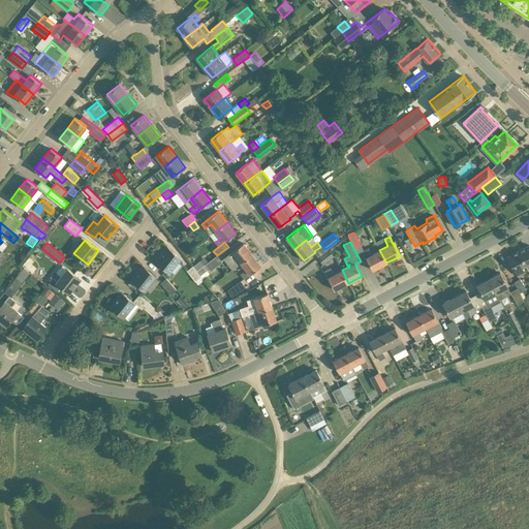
[(232,270),(241,263),(252,254),(244,243),(231,252),(232,252),(224,258),(232,270)]
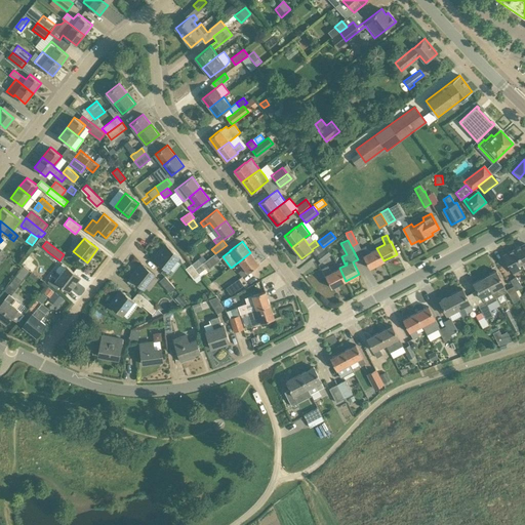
[(524,243),(514,249),(524,268),(524,267),(524,243)]
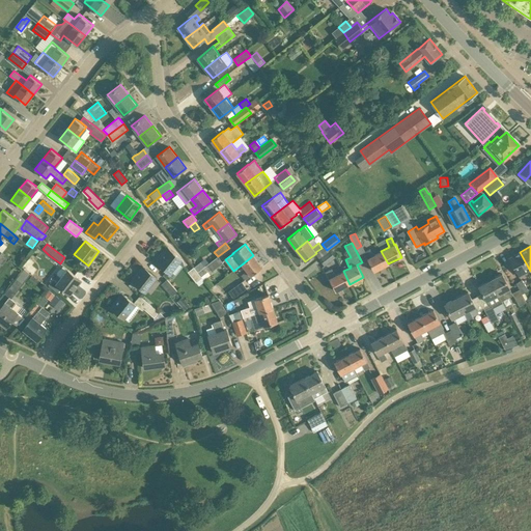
[(157,261),(170,273),(182,258),(168,248),(157,261)]
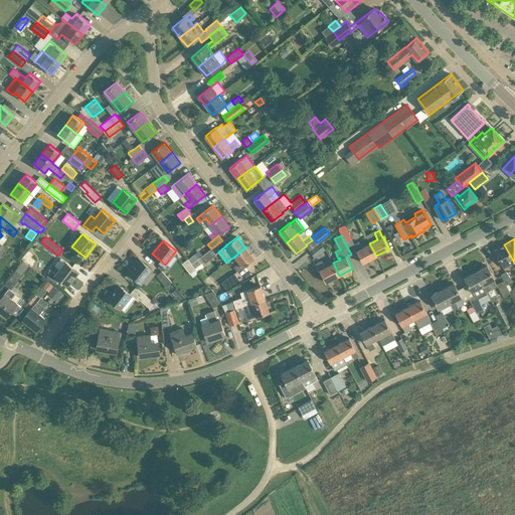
[(376,255),(369,243),(362,247),(359,240),(354,243),(357,250),(363,263),(376,255)]
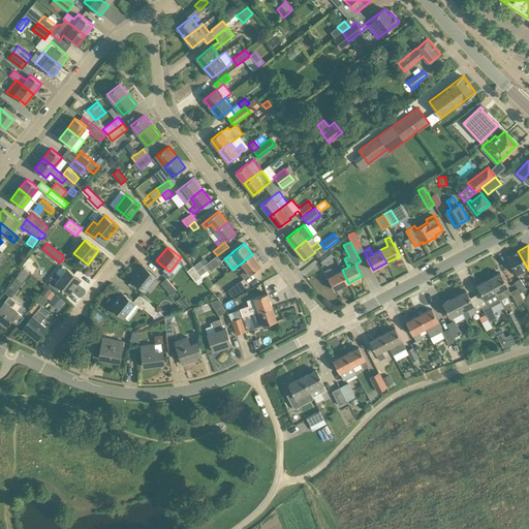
[(318,257),(323,265),(334,255),(329,249),(318,257)]
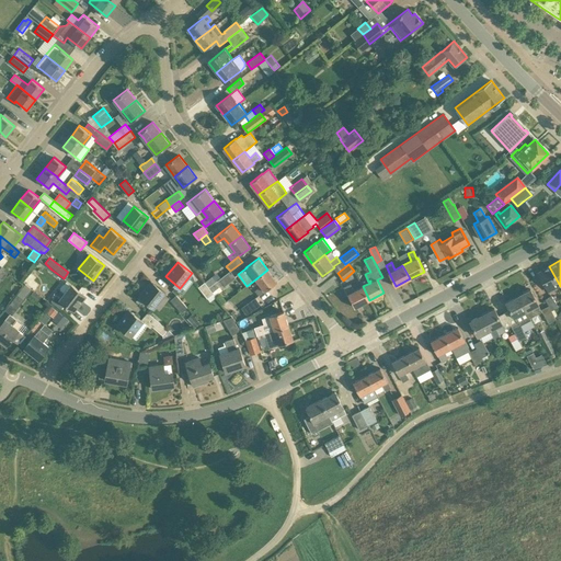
[(560,286),(549,266),(539,272),(549,292),(560,286)]
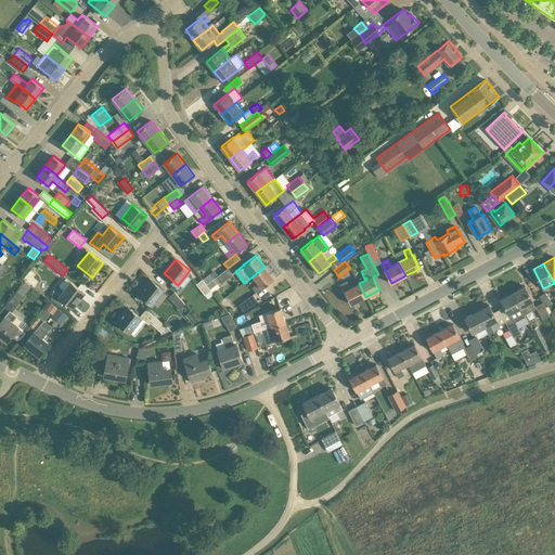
[(265,267),(253,276),(258,283),(252,287),(256,292),(262,287),(274,279),(265,267)]
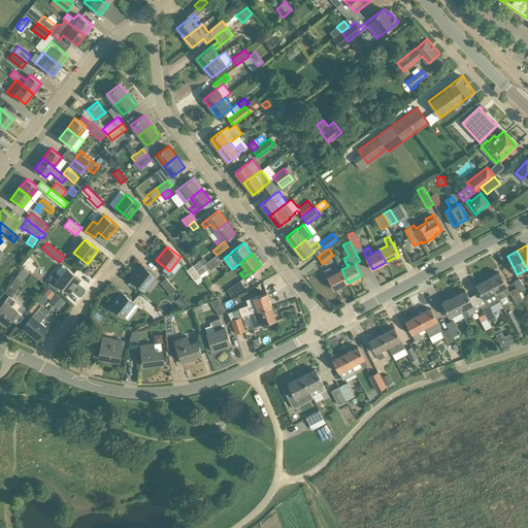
[(208,268),(210,270),(222,261),(217,255),(205,264),(208,268)]
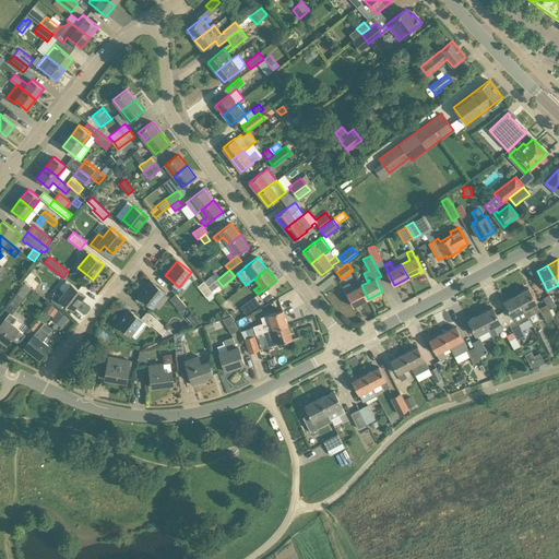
[(210,276),(204,281),(209,286),(214,282),(210,276)]
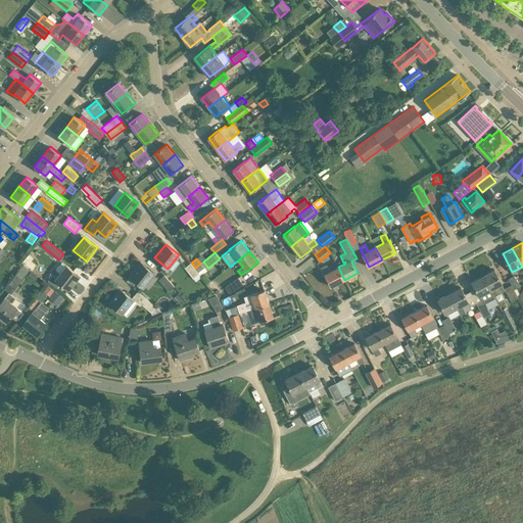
[(206,266),(203,262),(200,264),(195,268),(198,272),(204,268),(206,266)]
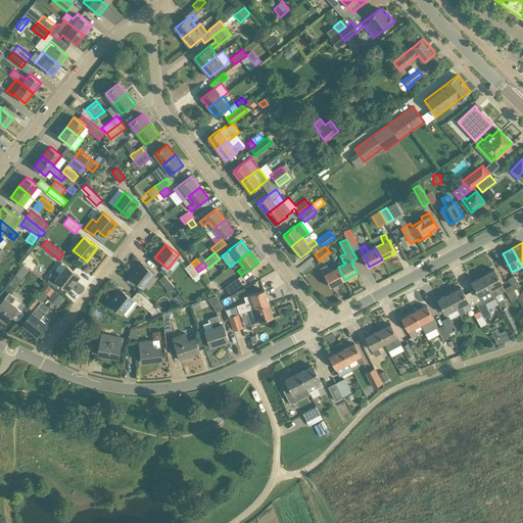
[(61,283),(69,289),(80,276),(62,263),(60,265),(59,265),(57,268),(57,270),(61,273),(56,278),(52,275),(48,281),(57,288),(61,283)]
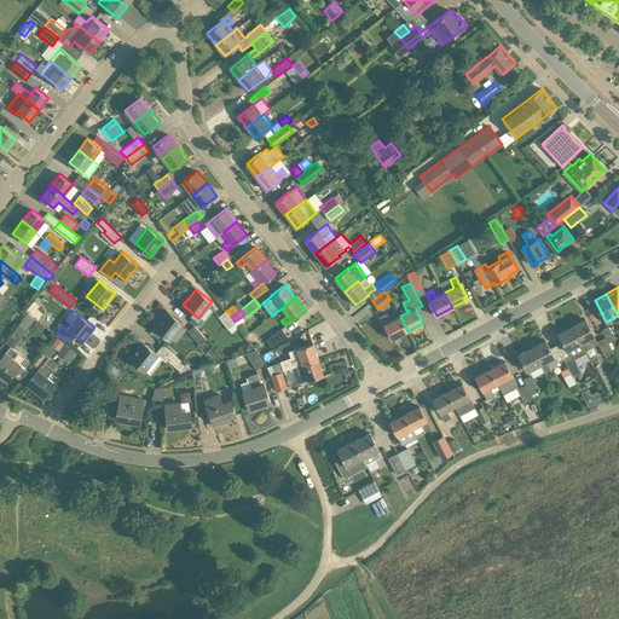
[(154,327),(169,339),(171,337),(181,324),(183,323),(167,311),(154,327)]
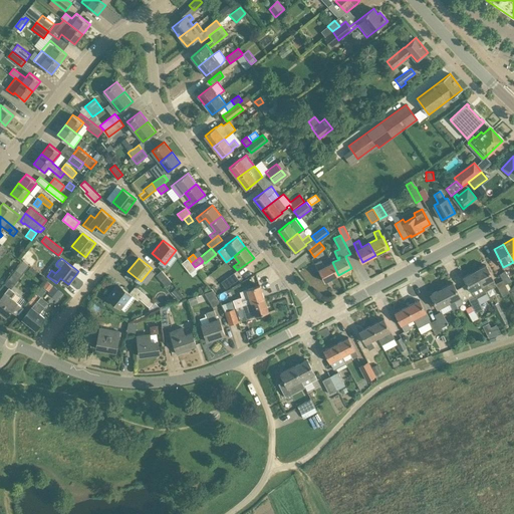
[(182,263),(190,273),(196,268),(195,267),(192,263),(188,258),(182,263)]
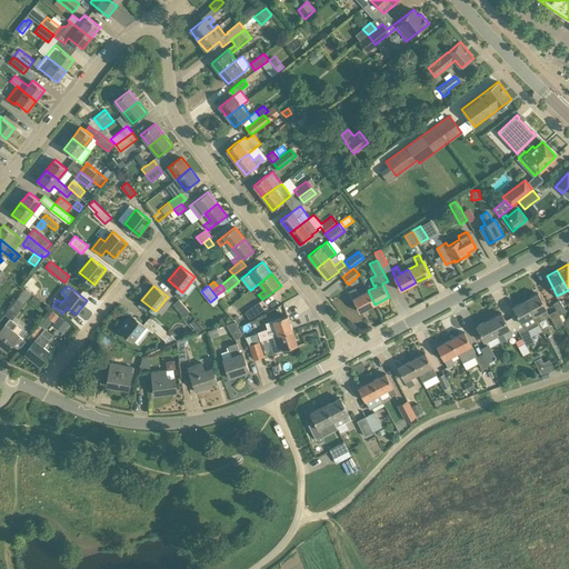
[(10,307),(18,313),(33,292),(27,287),(10,307)]
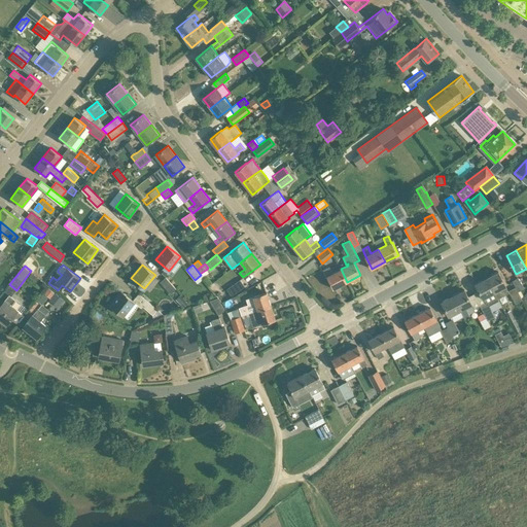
[(347,282),(341,269),(334,273),(329,267),(324,270),(327,276),(334,288),(347,282)]
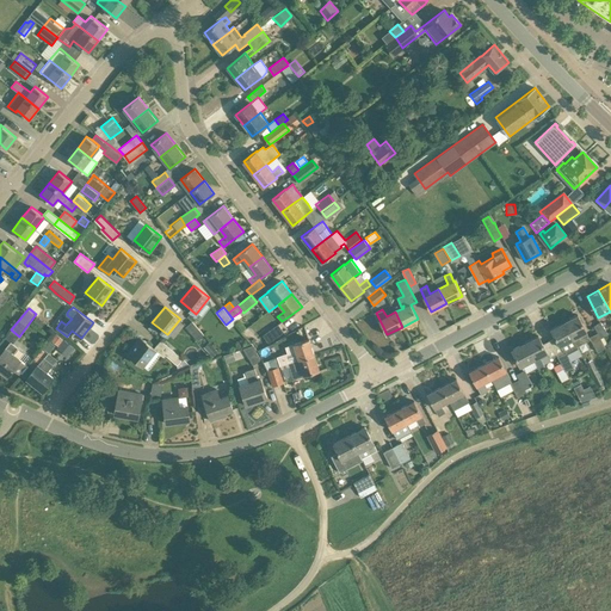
[(578,314),(565,321),(578,346),(590,339),(591,339),(590,337),(578,314)]
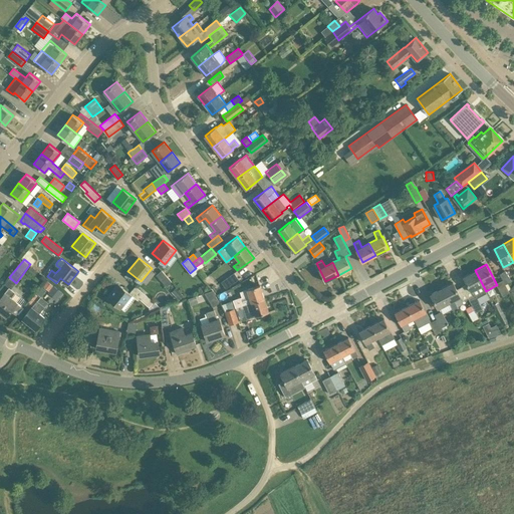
[(156,275),(166,286),(172,281),(162,270),(156,275)]
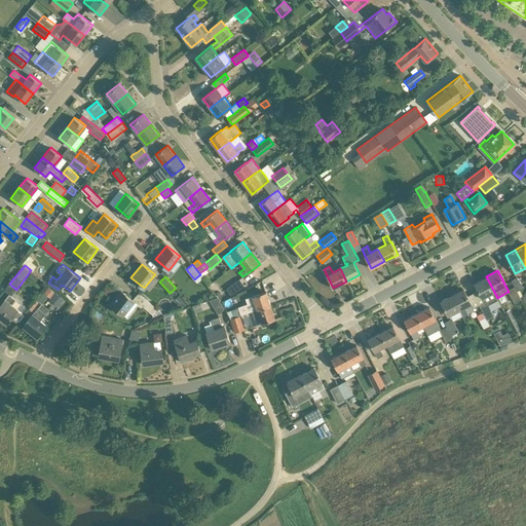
[(486,276),(475,283),(478,290),(485,302),(486,301),(487,304),(488,304),(497,299),(497,298),(486,276)]
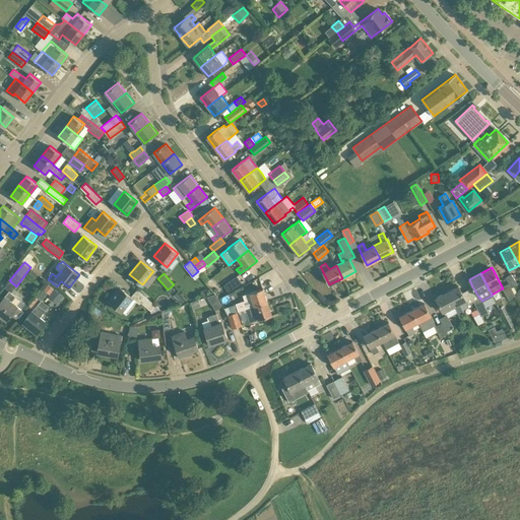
[(505,277),(511,287),(517,283),(511,273),(505,277)]
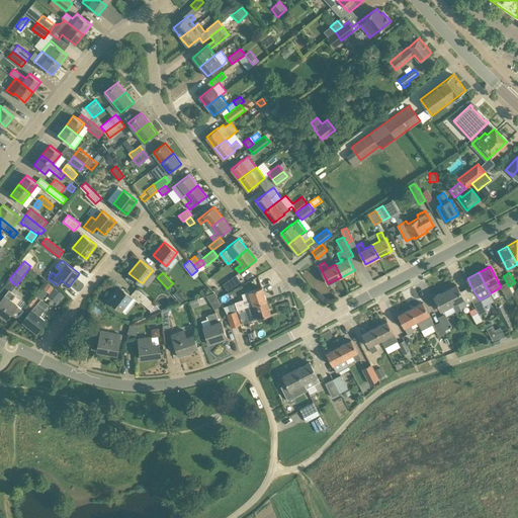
[(222,284),(227,290),(240,281),(235,274),(222,284)]
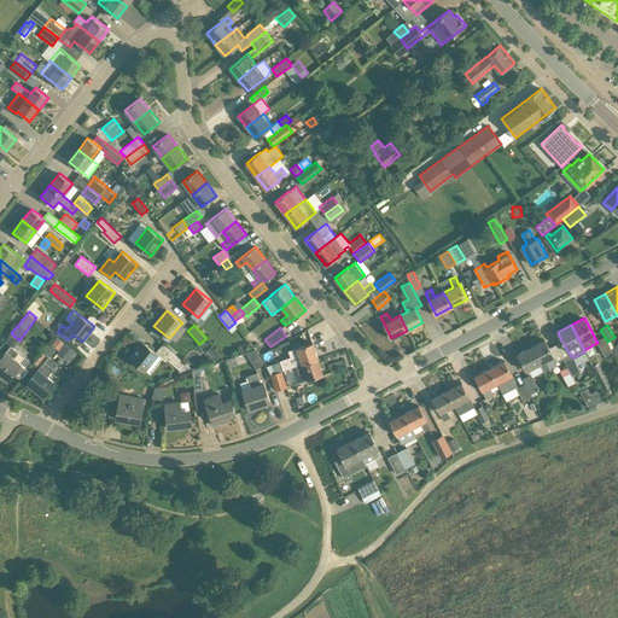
[(51,345),(75,362),(81,354),(57,337),(51,345)]
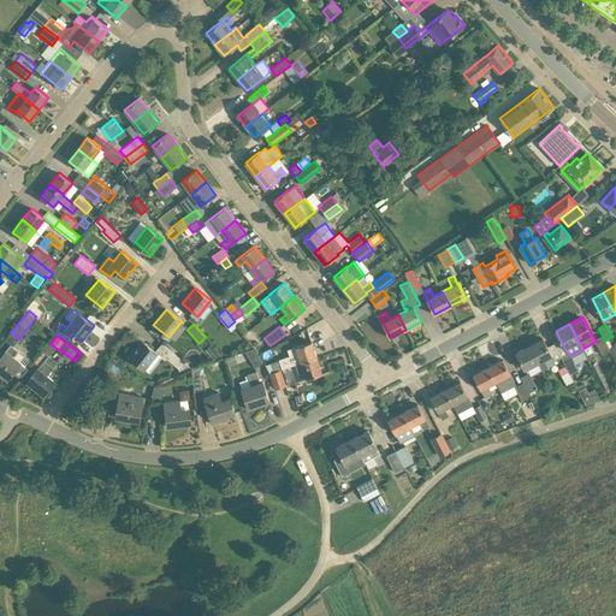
[(602,336),(594,339),(596,342),(602,354),(610,349),(602,336)]
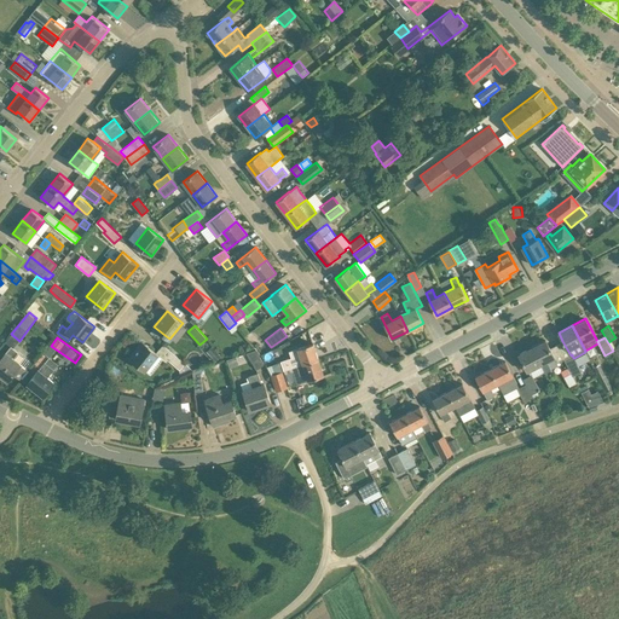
[(545,340),(532,347),(541,364),(545,372),(561,364),(560,362),(556,363),(554,357),(555,357),(550,348),(545,340)]
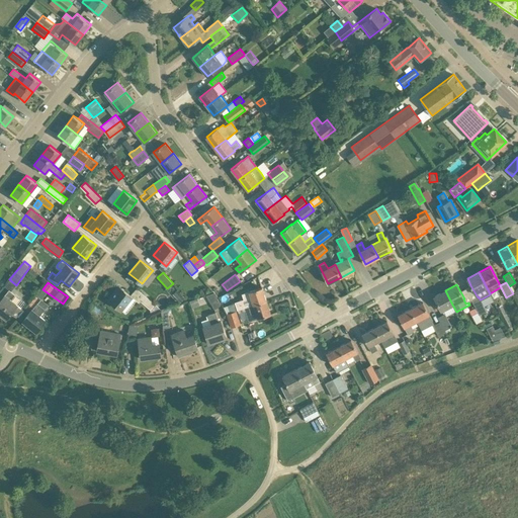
[(118,285),(108,299),(121,310),(133,296),(130,294),(118,285)]
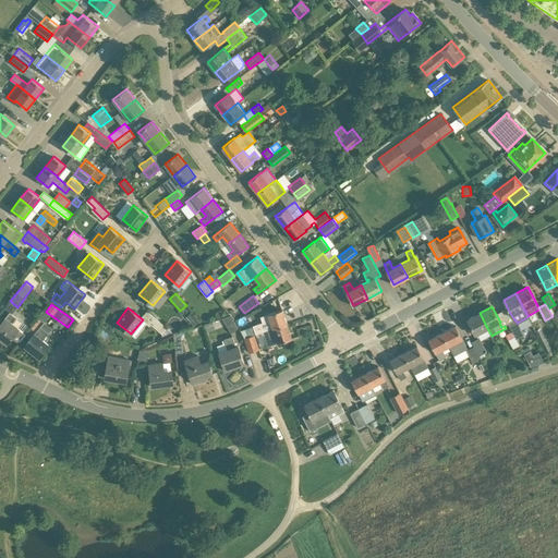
[(40,316),(45,320),(51,314),(47,310),(40,316)]
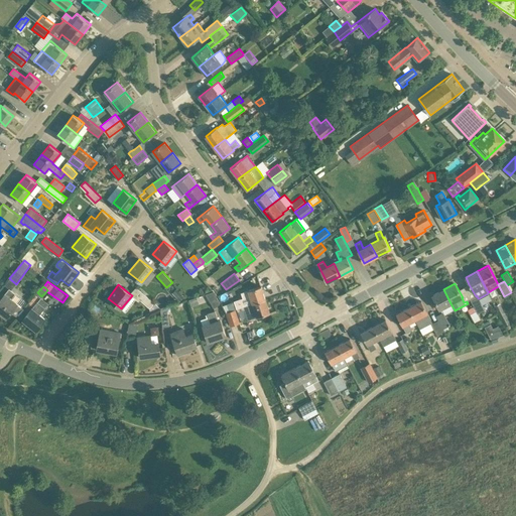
[(243,297),(234,300),(234,301),(236,308),(245,305),(246,305),(252,303),(265,299),(261,286),(248,290),(241,293),(243,297)]
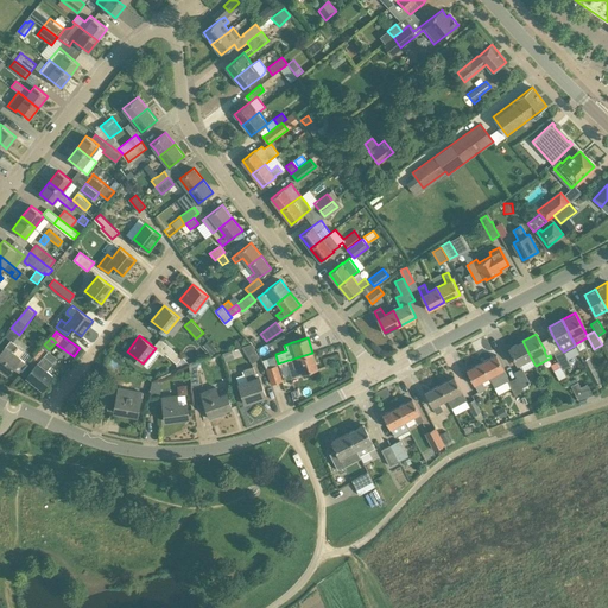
[(0,353),(0,367),(8,373),(13,367),(19,372),(26,362),(14,352),(19,346),(11,340),(0,353)]
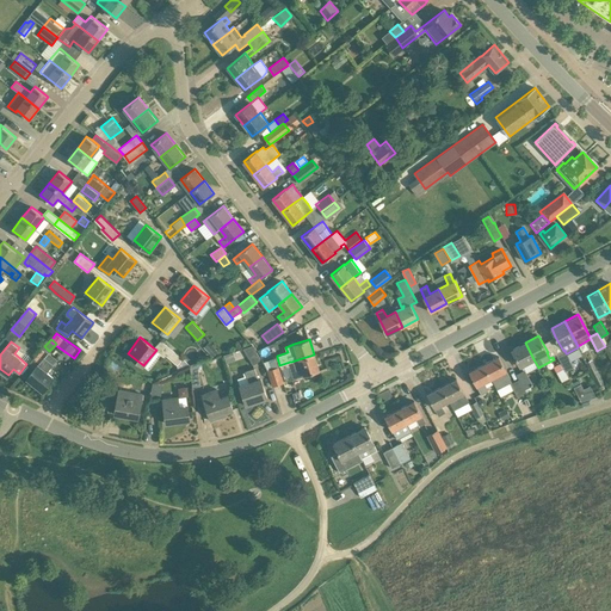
[(525,343),(512,350),(520,366),(534,359),(525,343)]
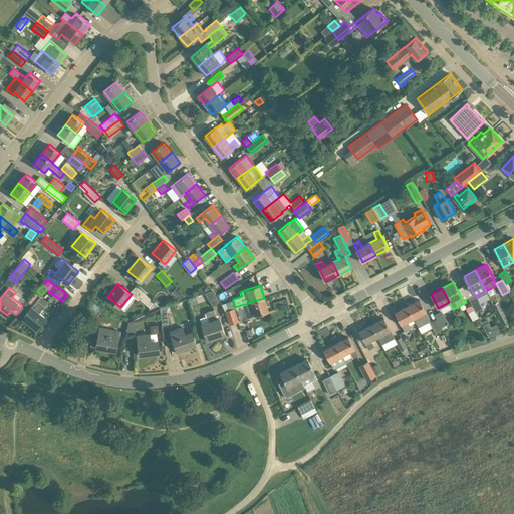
[(204,293),(213,307),(220,302),(212,290),(204,293)]
